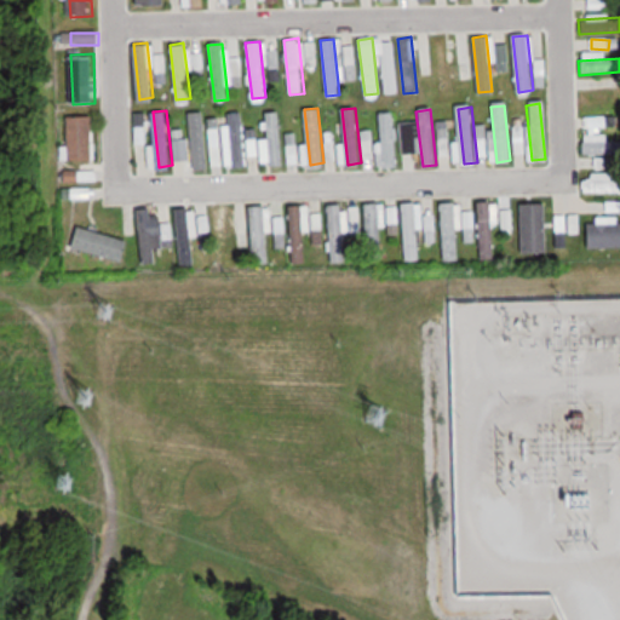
[(189,113),(195,168),(208,166),(202,112),(189,113)]
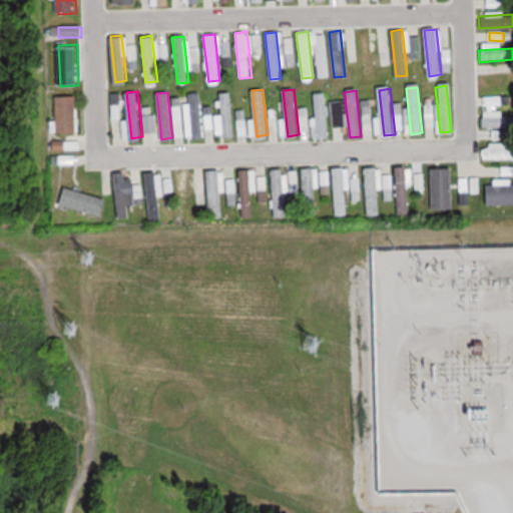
[(187,94),(192,139),(203,138),(198,92),(187,94)]
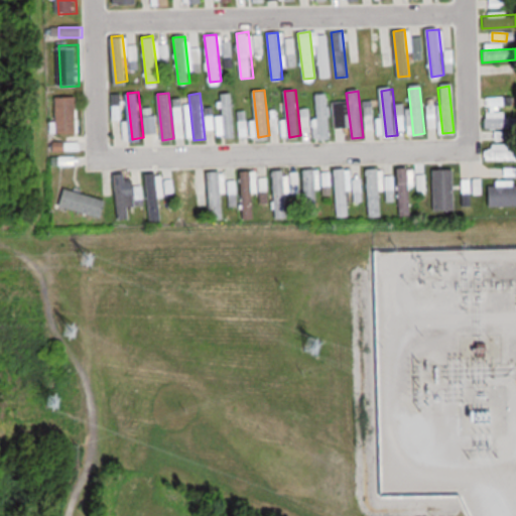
[(221,94),(226,140),(237,138),(232,93),(221,94)]
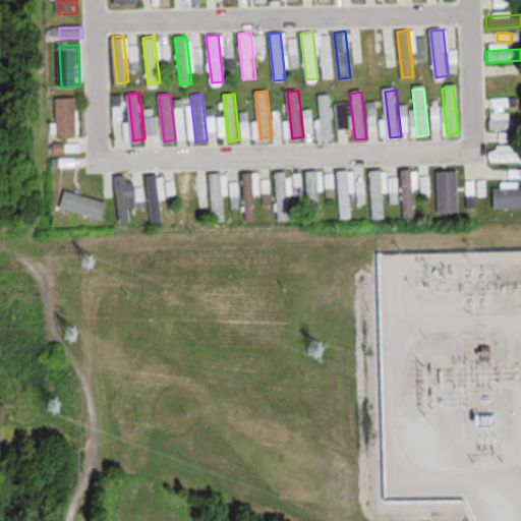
[(317,95),(323,141),(335,139),(329,94),(317,95)]
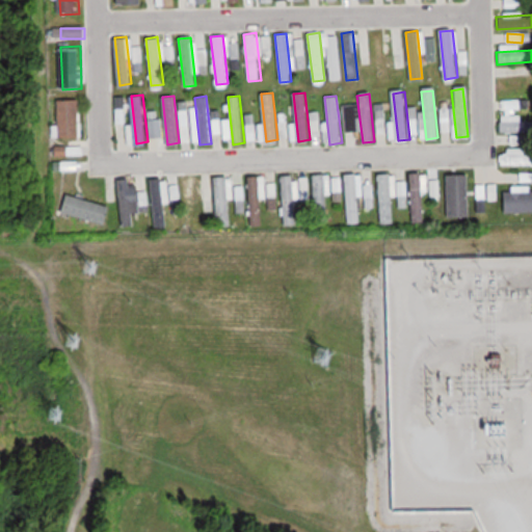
[(61,100),(63,138),(81,137),(79,99),(61,100)]
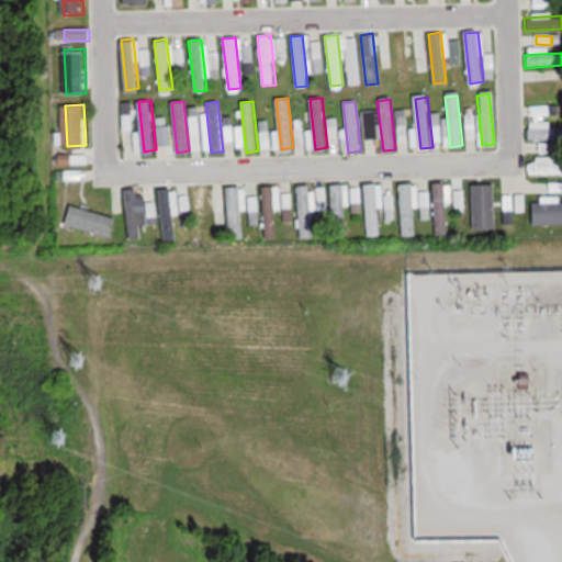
[(528,137),(561,137),(561,125),(528,125),(528,137)]
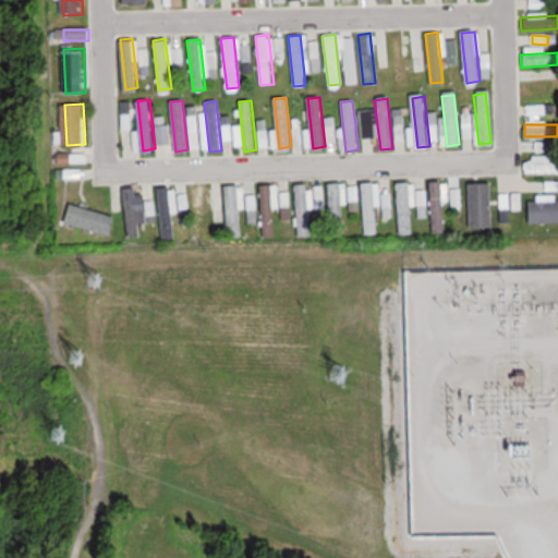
[(524,171),(557,171),(557,159),(524,159),(524,171)]
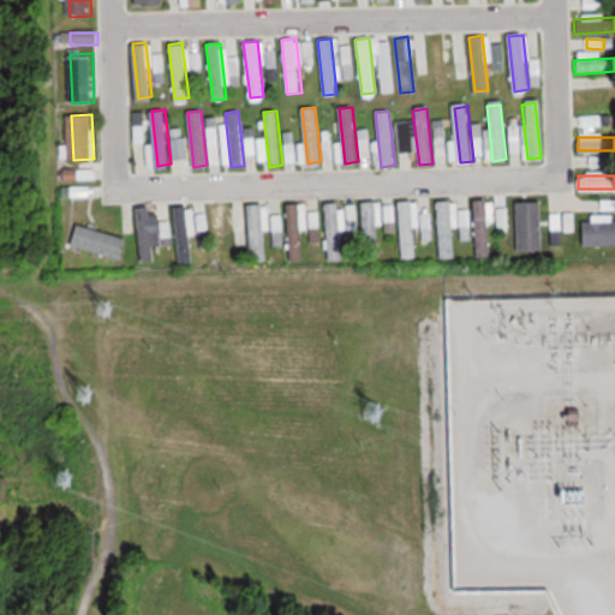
[(395,199),(401,255),(415,254),(408,198),(395,199)]
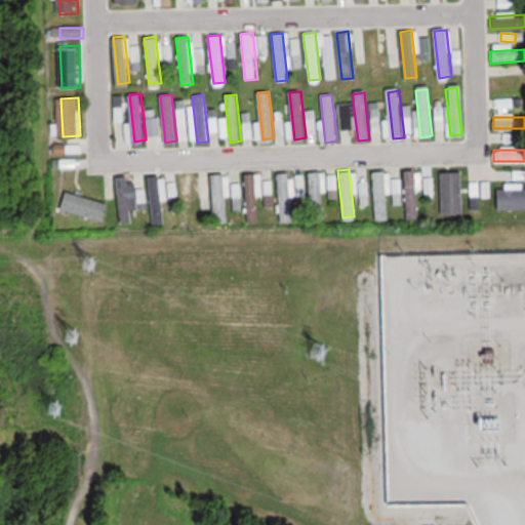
[(242,172),(247,218),(259,217),(254,170),(242,172)]
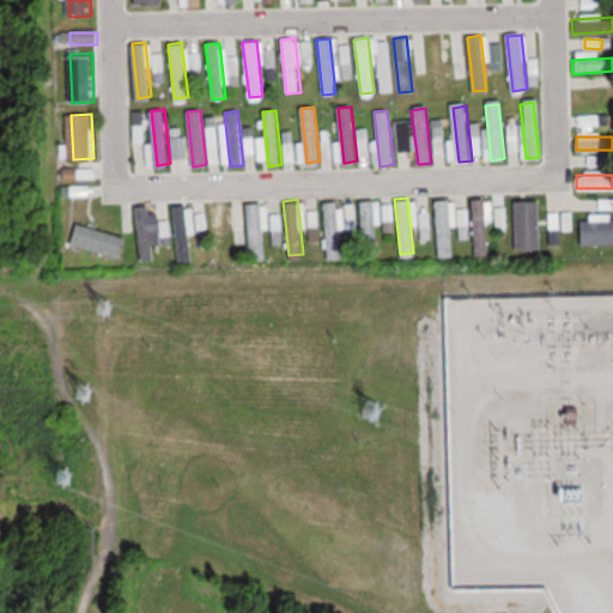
[(434,201),(441,255),(454,254),(448,199),(434,201)]
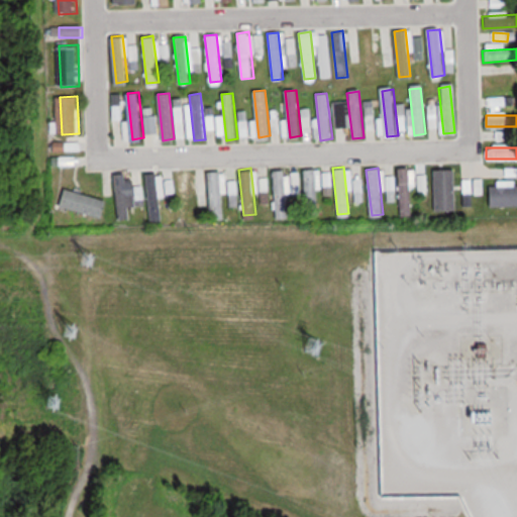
[(397,170),(402,215),(413,214),(408,168),(397,170)]
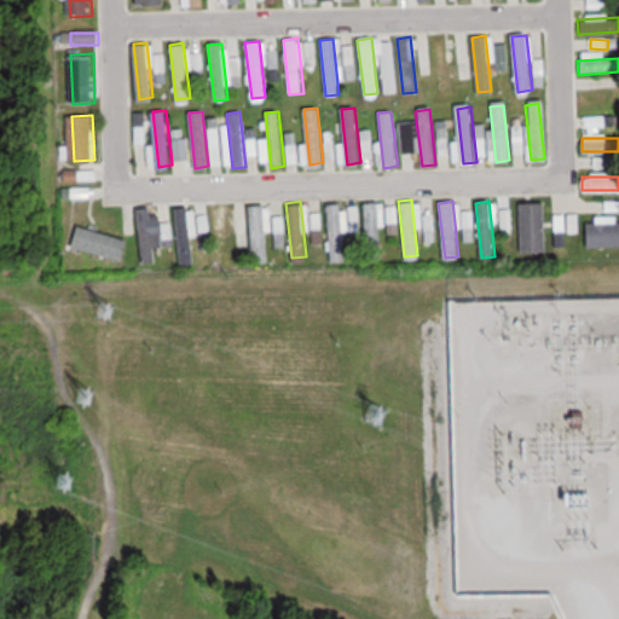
[(249,203),(256,259),(270,256),(264,202),(249,203)]
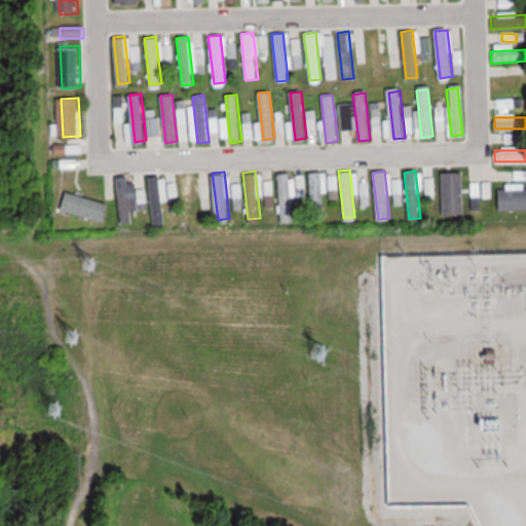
[(273,174),(278,220),(291,219),(285,172),(273,174)]
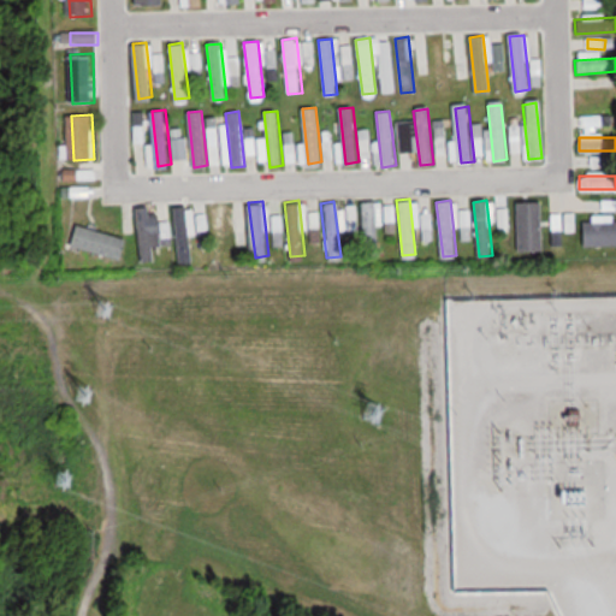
[(357,202),(363,258),(377,255),(371,201),(357,202)]
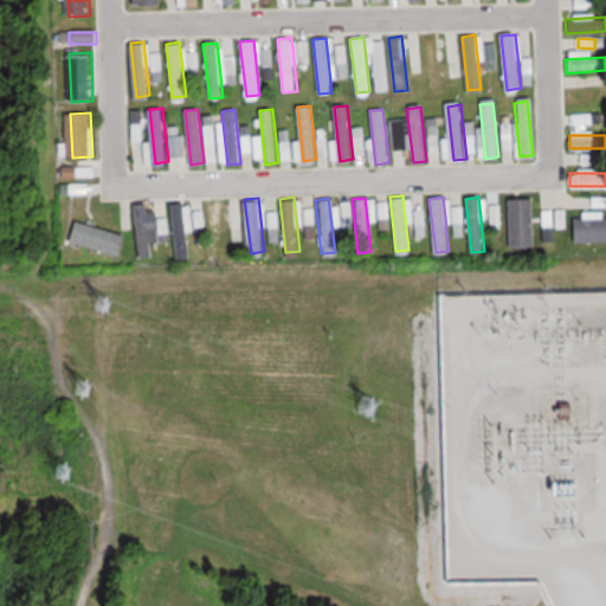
[(507,199),(509,243),(530,242),(528,198),(507,199)]
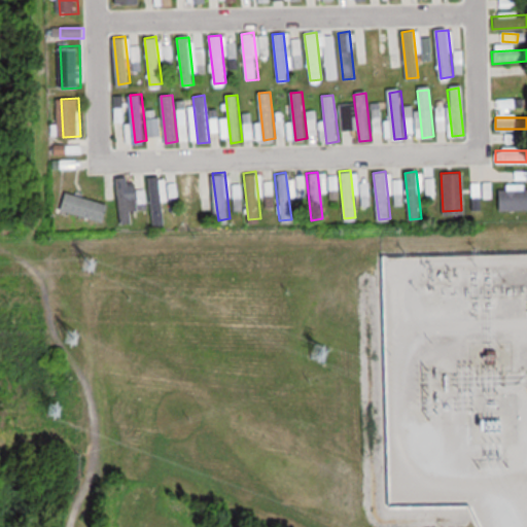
[(148,175),(153,222),(165,221),(160,174),(148,175)]
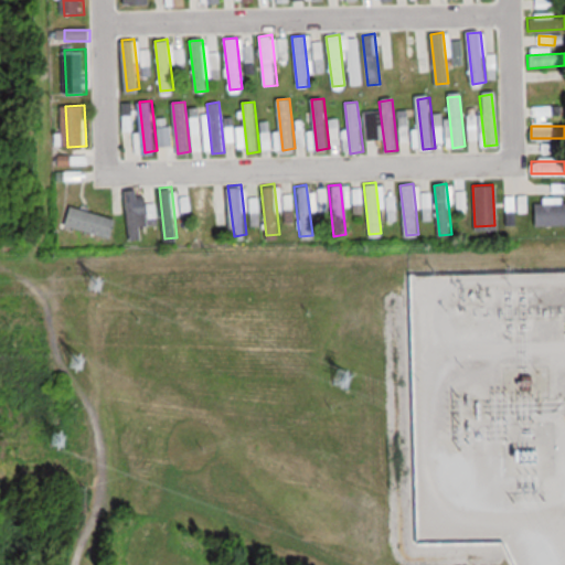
[(193,190),(199,240),(211,238),(205,188),(193,190)]
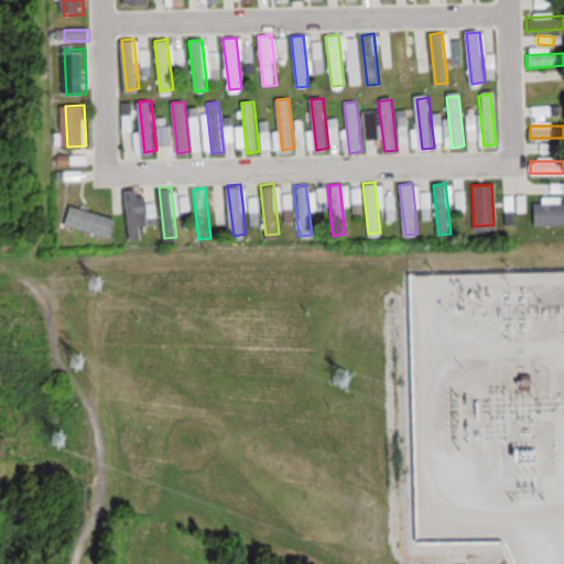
[(123,190),(130,240),(142,238),(137,188),(123,190)]
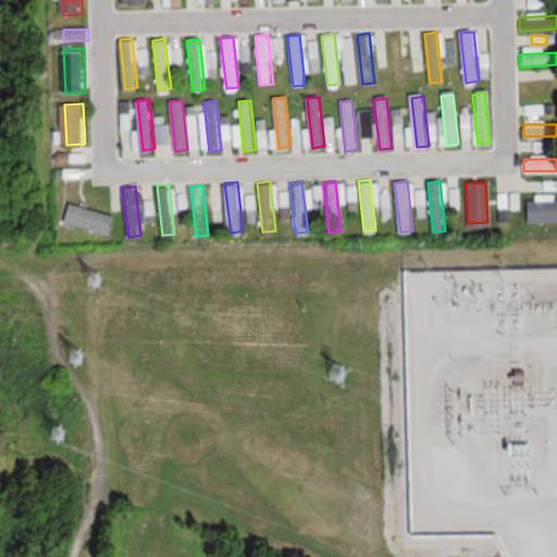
[(519,209),(519,193),(498,193),(498,209),(519,209)]
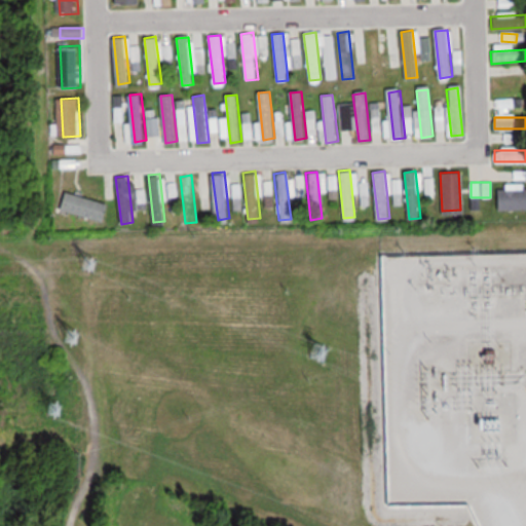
[(241,210),(240,185),(232,185),(234,211),(241,210)]
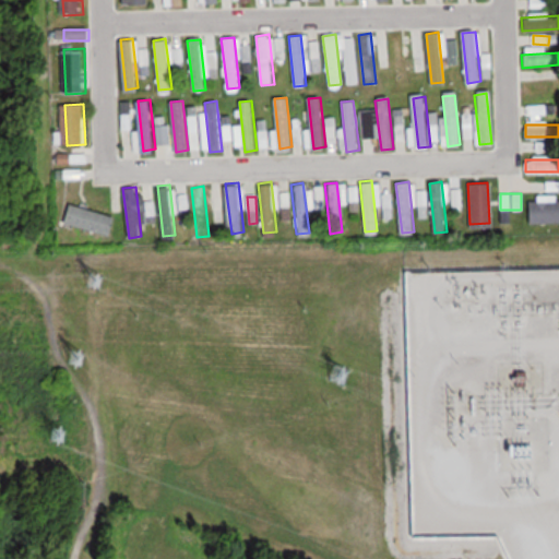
[(558,201),(530,202),(530,222),(558,221),(558,201)]
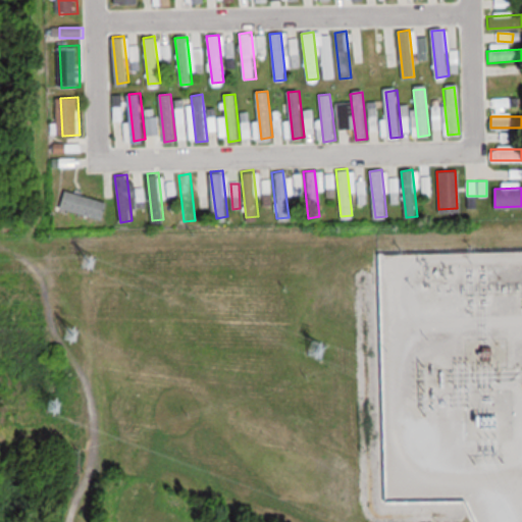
[(65,208),(102,218),(107,201),(70,191),(65,208)]
